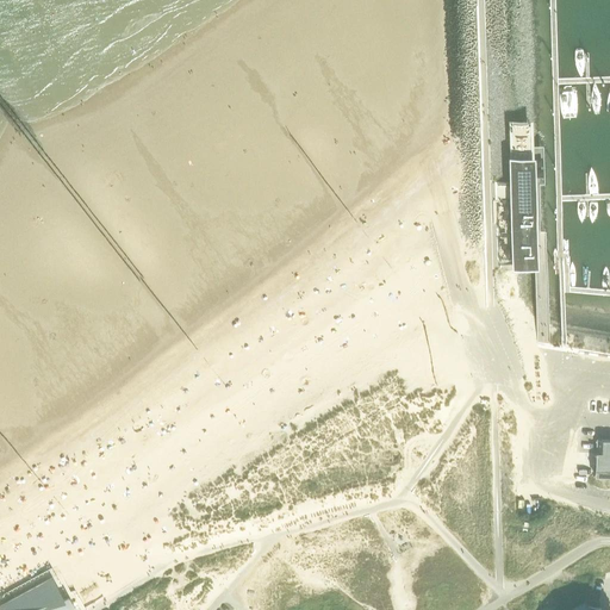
[(509,184),(497,185),(500,268),(511,267),(517,267),(537,266),(543,266),(542,237),(537,237),(535,180),(540,180),(540,149),(529,149),(520,149),(516,150),(516,160),(512,160),(514,184),(509,184)]
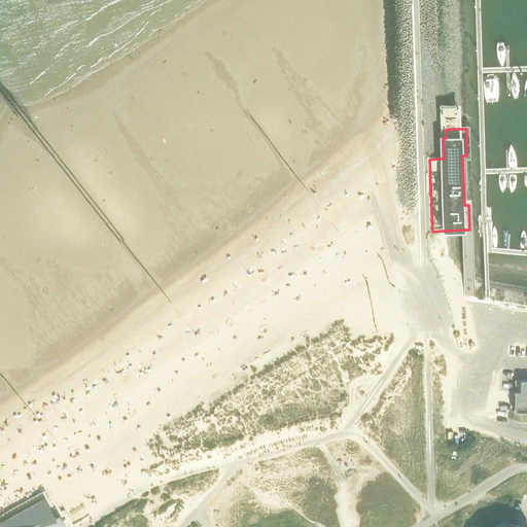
[(514,411),(526,411),(526,380),(516,380),(515,390),(514,390),(514,391),(515,391),(515,406),(514,406),(514,407),(515,407),(514,411)]
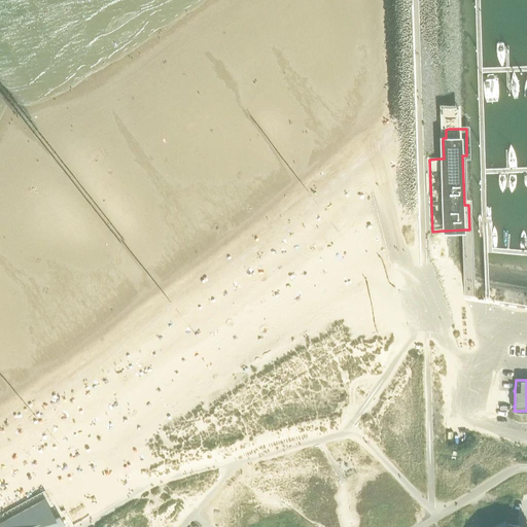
[(376,398),(400,418),(409,408),(384,388),(376,398)]
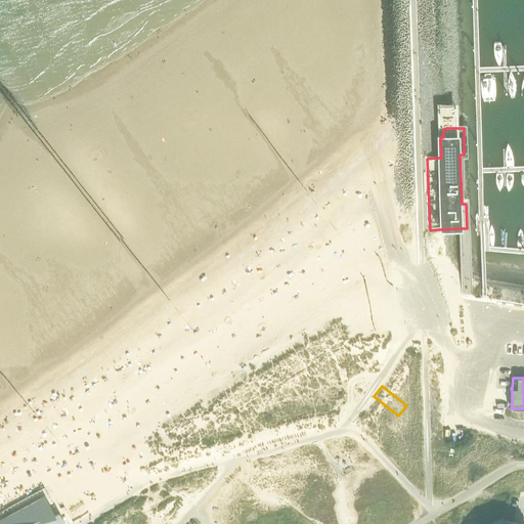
[(44,495),(0,519),(0,523),(61,523),(63,523),(58,513),(53,514),(44,495)]
